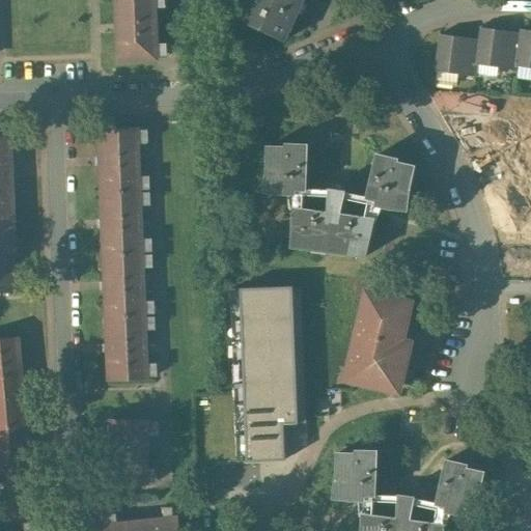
[(157,0),(114,0),(117,50),(160,48),(157,0)]
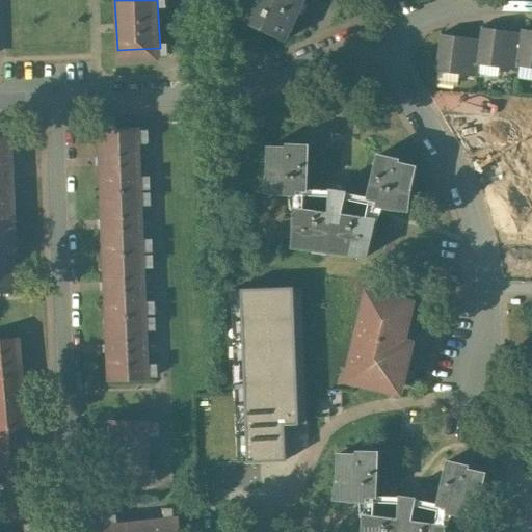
[(247,0),(238,20),(285,41),(299,9),(303,0),(247,0)]
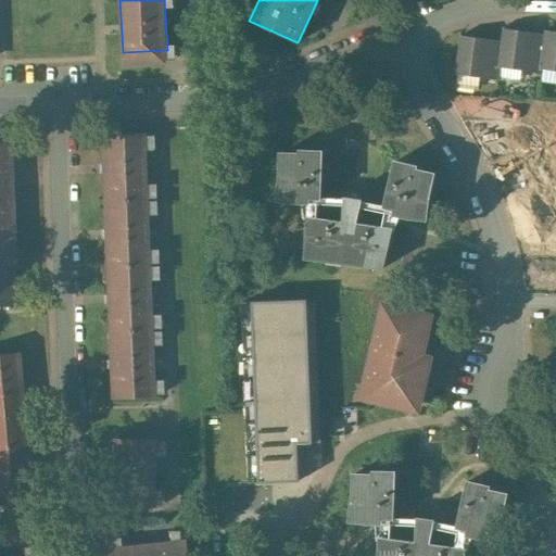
[(533,34),(503,29),(502,42),(503,42),(498,67),(500,68),(528,72),(533,34)]
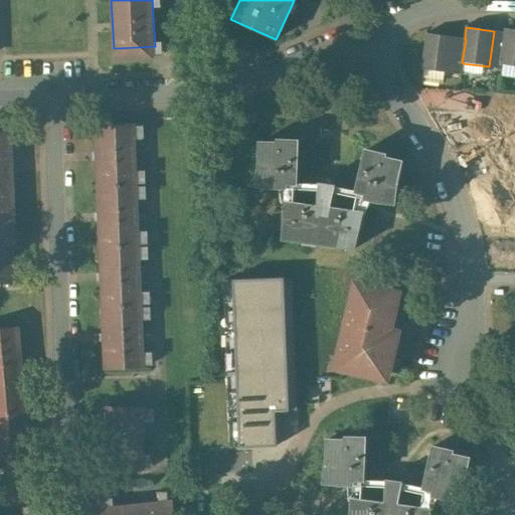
[(514,29),(505,28),(505,32),(501,64),(502,64),(514,66),(514,29)]
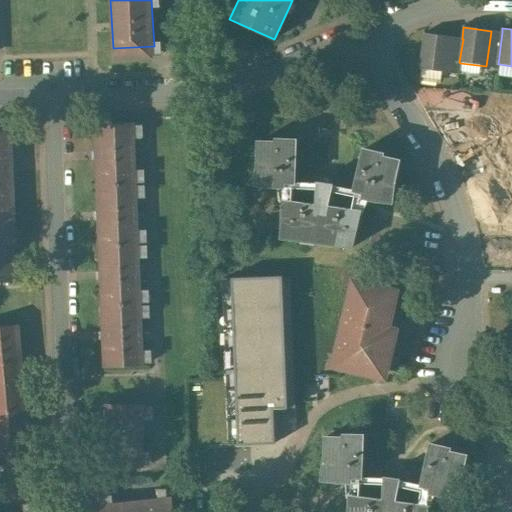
[(502,32),(491,31),(486,66),(499,68),(499,64),(498,64),(502,32)]
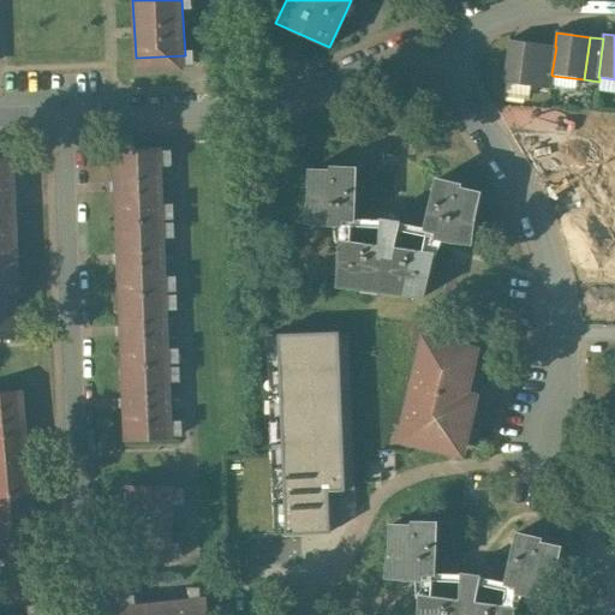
[(542,45),(509,40),(503,83),(536,88),(542,45)]
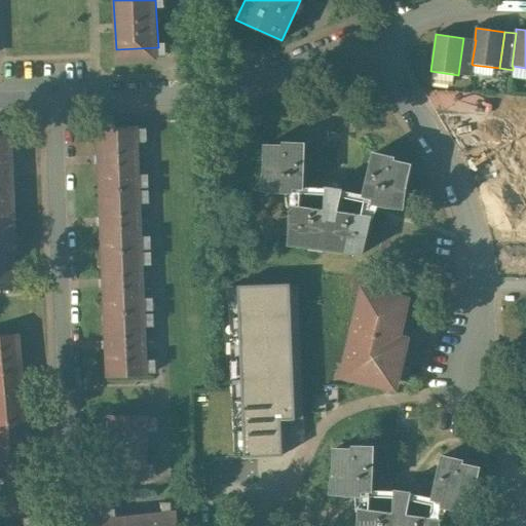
[(475,40),(463,38),(458,75),(472,76),(473,65),(472,64),(476,40),(475,40)]
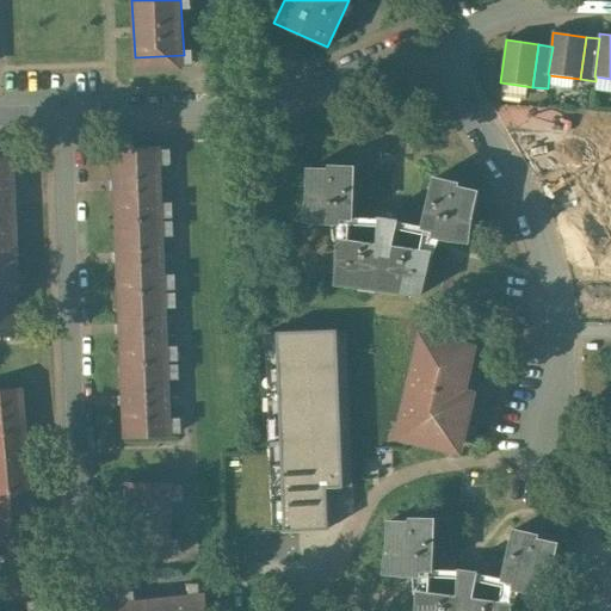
[(610,109),(505,106),(504,127),(605,130),(610,130),(610,109)]
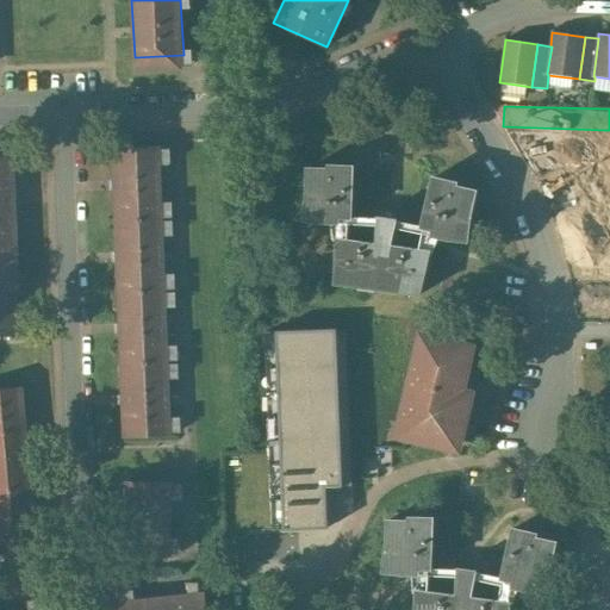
[(609,136),(591,134),(583,184),(609,187),(609,204),(596,292),(609,293),(609,136)]
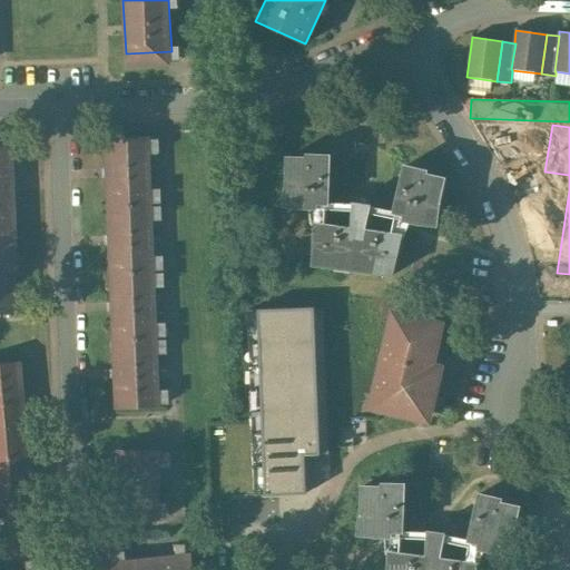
[(143,141),(102,143),(104,176),(107,242),(109,308),(110,342),(151,340),(143,141)]
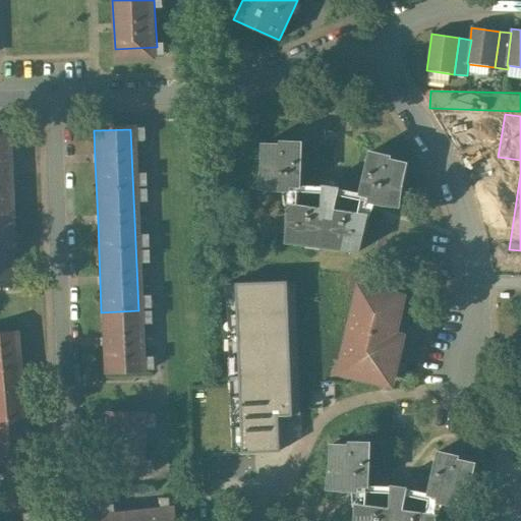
[(6,135),(0,135),(0,280),(12,280),(10,243),(7,172),(6,135)]
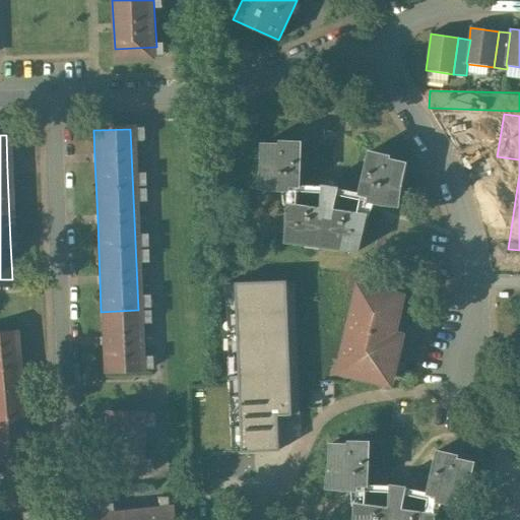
[(280,145),(262,144),(261,146),(263,146),(262,171),(258,187),(261,187),(261,186),(279,188),(279,190),(288,191),(288,185),(299,186),(300,145),(302,145),(302,142),(281,142),(280,145)]
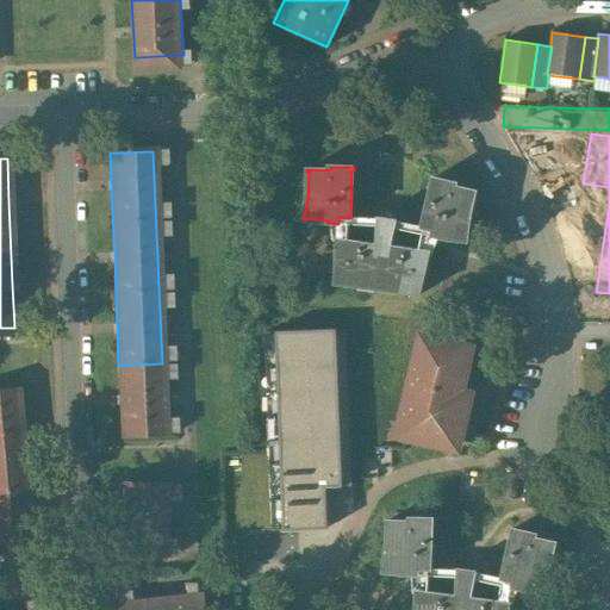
[(455,188),(434,180),(433,182),(434,182),(423,228),(434,231),(433,237),(443,240),(443,237),(464,240),(464,243),(467,243),(470,224),(467,224),(474,194),(475,194),(477,193),(458,185),(455,188)]
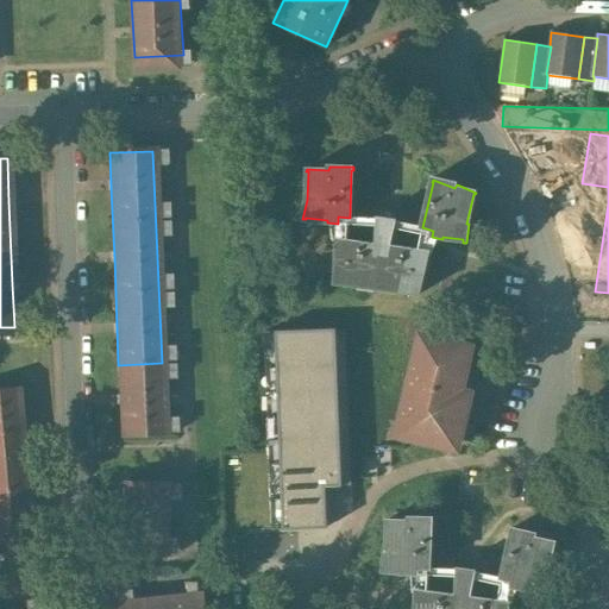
[(395,220),(377,218),(376,236),(375,245),(390,246),(391,238),(395,220)]
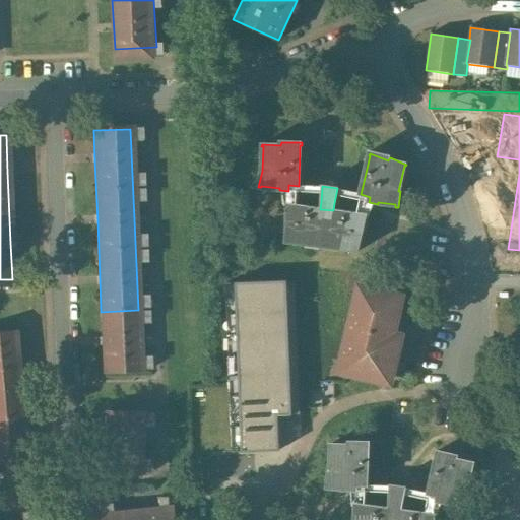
[(320,209),(287,204),(286,242),(288,242),(288,240),(320,244),(320,246),(324,247),(325,245),(355,249),(355,252),(356,252),(366,215),(333,210),(320,209)]
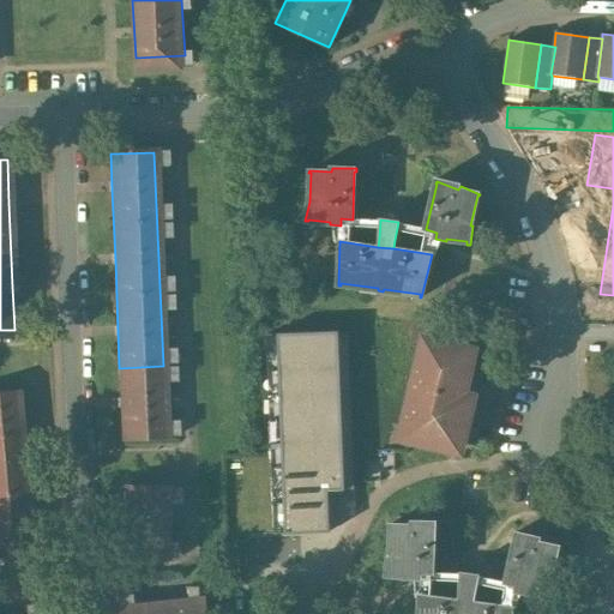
[(349,330),(266,333),(274,536),(330,534),(329,491),(355,489),(349,330)]
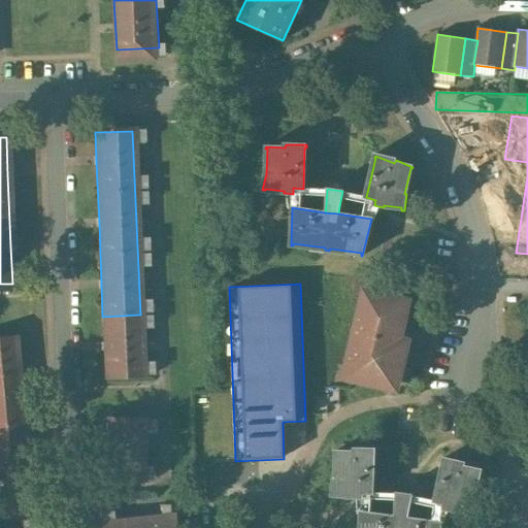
[(365,290),(348,367),(353,368),(351,380),(392,389),(394,377),(400,380),(408,340),(401,338),(405,320),(399,318),(403,299),(365,290)]
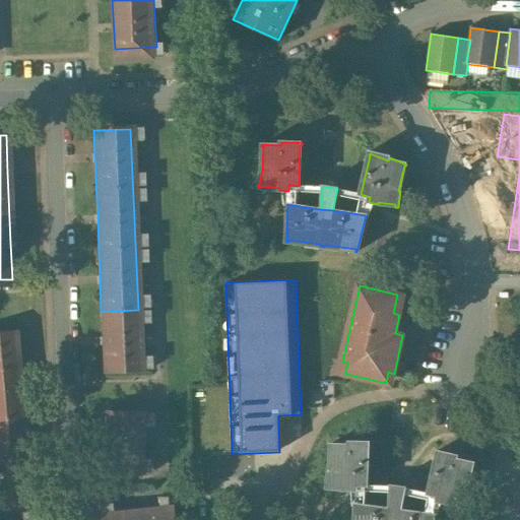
[(138,310),(101,312),(104,375),(141,373),(138,310)]
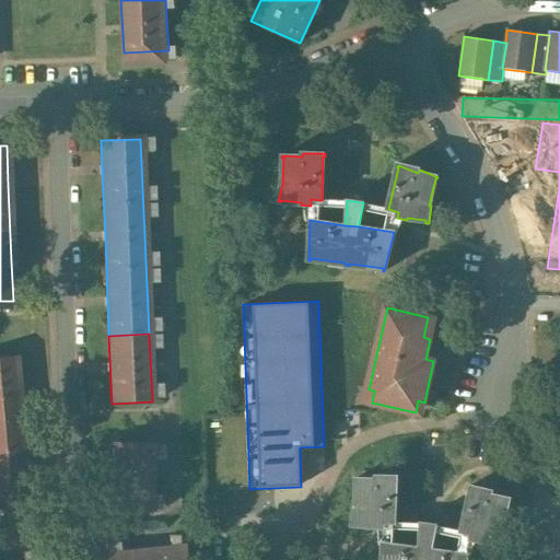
[(15,359),(0,360),(0,491),(27,489),(25,457),(19,392),(15,359)]
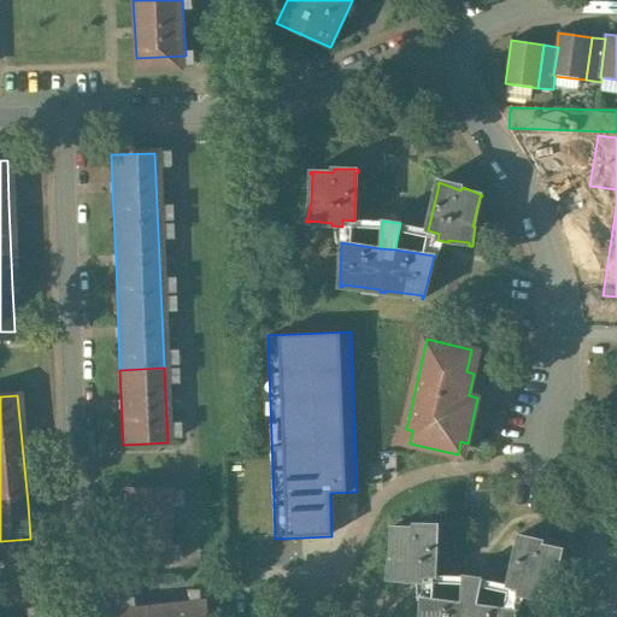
[(168,489),(124,489),(124,565),(168,565),(168,489)]
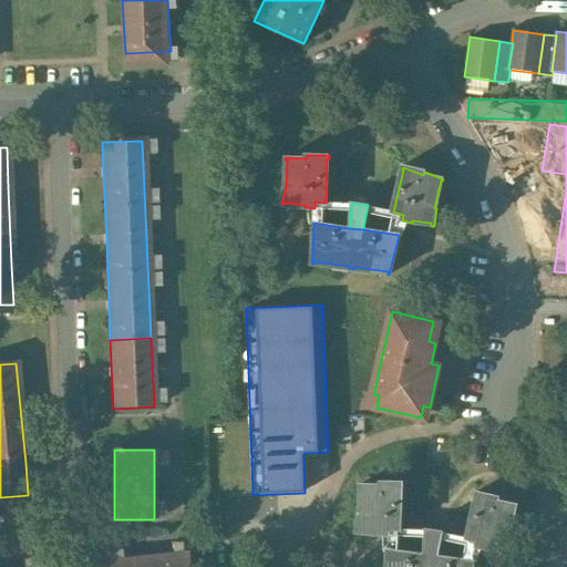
[(566,473),(555,472),(554,485),(566,486),(566,473)]
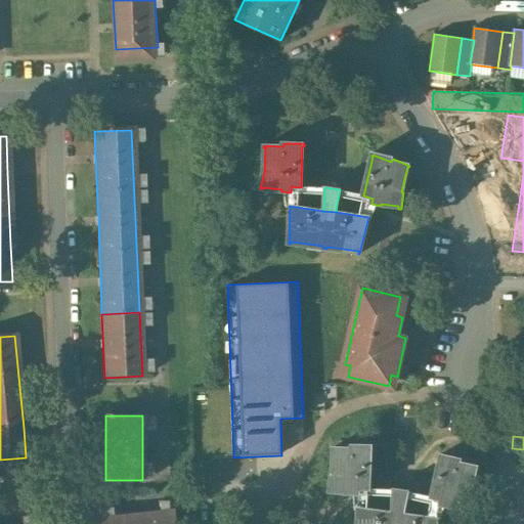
[(373,445),(352,445),(352,448),(333,448),(333,449),(335,449),(334,475),(332,475),(330,491),(332,491),(332,490),(351,491),(351,492),(360,493),(360,488),(369,489),(370,448),(373,448),(373,445)]
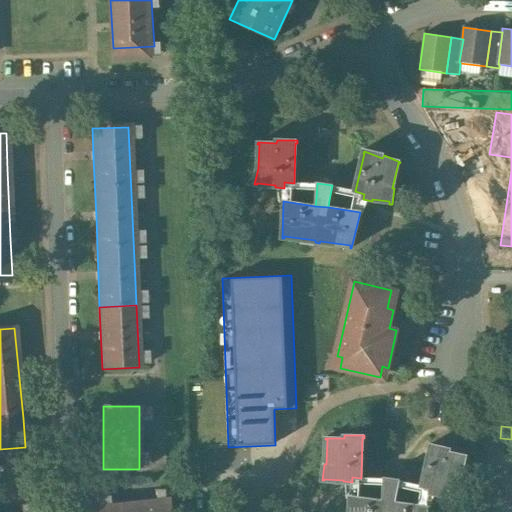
[(449,447),(430,443),(429,445),(431,446),(422,485),(432,487),(430,493),(439,495),(440,493),(458,495),(457,497),(459,498),(461,480),(459,480),(465,456),(467,456),(467,455),(448,451),(449,447)]
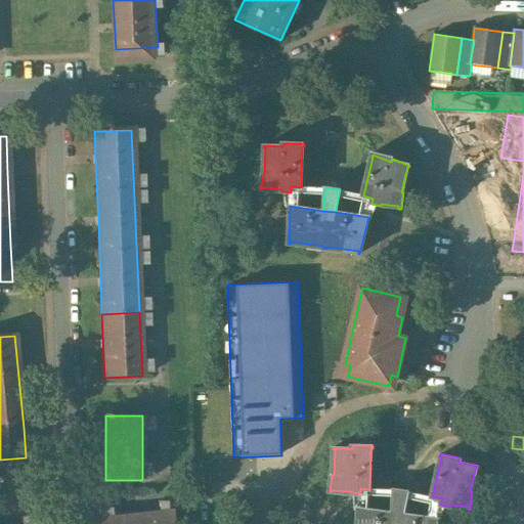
[(409,490),(394,488),(394,500),(393,511),(406,513),(409,490)]
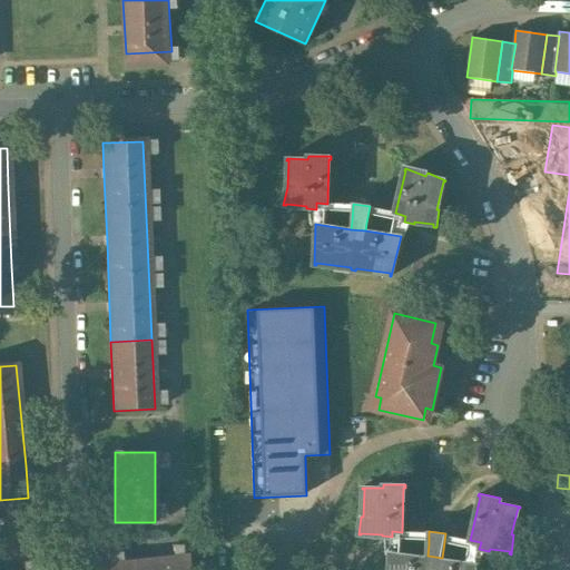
[(428,556),(391,551),(390,569),(474,569),(477,563),(442,558),(428,556)]
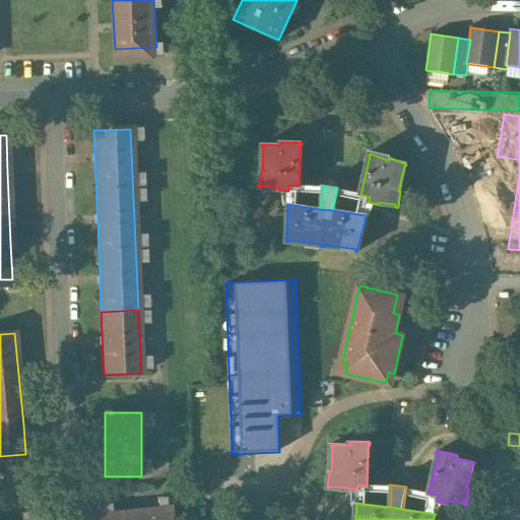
[(175,519),(174,509),(94,519),(175,519)]
